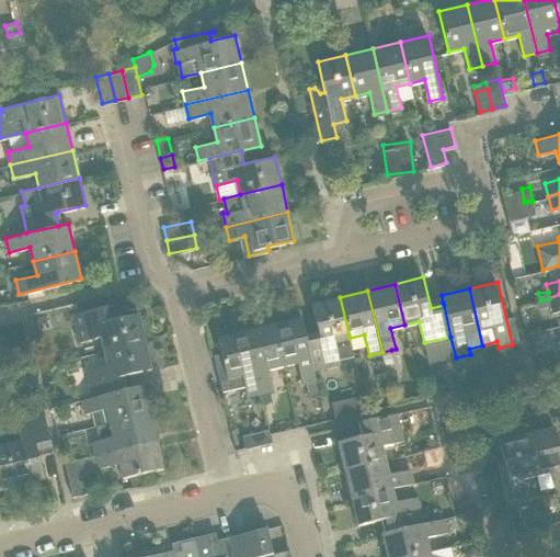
[(559,294),(549,298),(550,304),(552,311),(559,308),(559,294)]
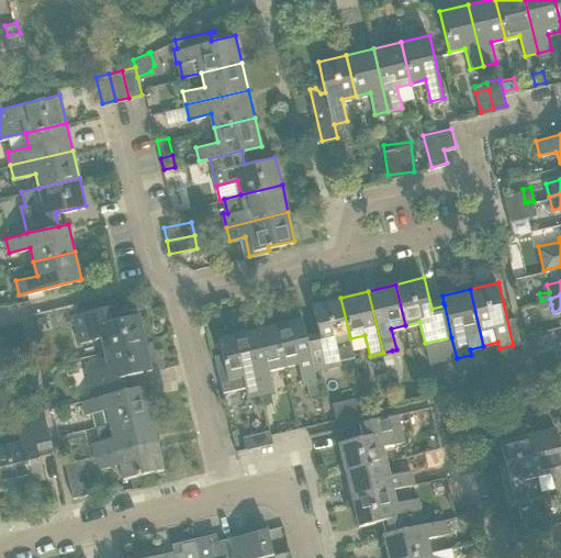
[(321,335),(307,338),(314,369),(340,363),(339,358),(354,355),(350,338),(340,298),(313,304),(320,333),(321,335)]
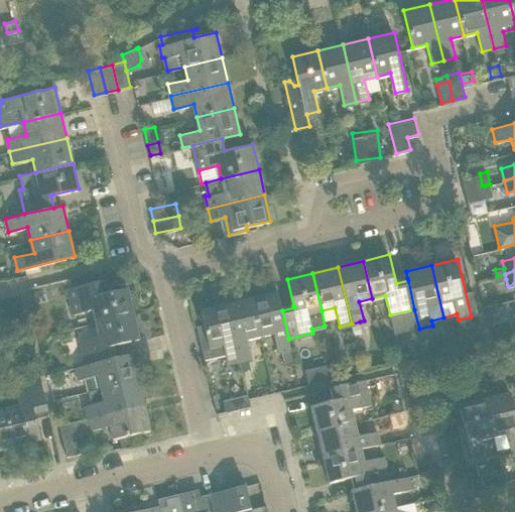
[(93,308),(96,322),(133,312),(127,286),(99,293),(96,281),(103,280),(103,278),(67,287),(73,313),(93,308)]
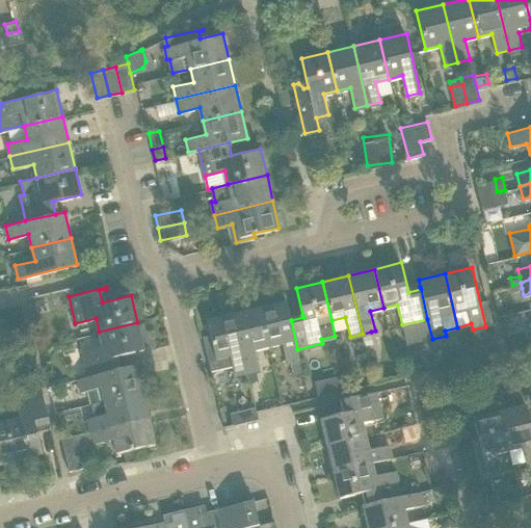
[(286,300),(260,307),(269,345),(283,342),(287,362),(300,359),(297,349),(291,320),(286,300)]
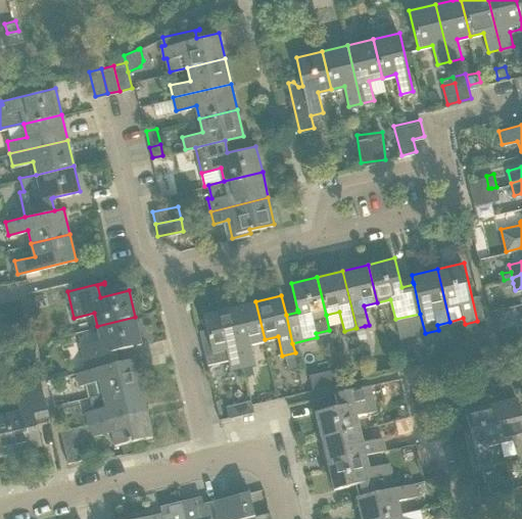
[(255,301),(230,308),(243,365),(244,365),(251,363),(255,362),(251,342),(265,339),(255,301)]
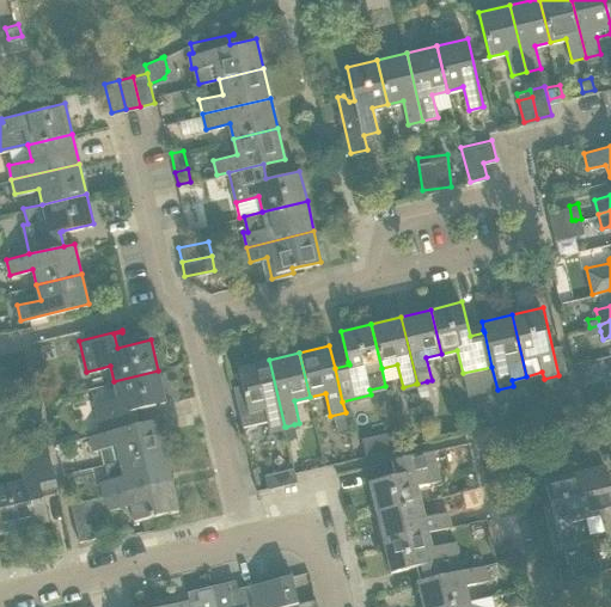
[(285,427),(269,360),(238,367),(242,384),(233,385),(243,424),(268,418),(270,430),(285,427)]
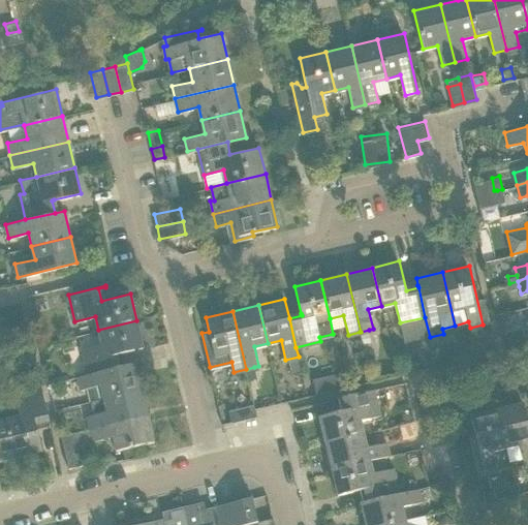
[(81,348),(87,373),(117,366),(114,353),(143,347),(136,320),(98,330),(101,343),(81,348)]
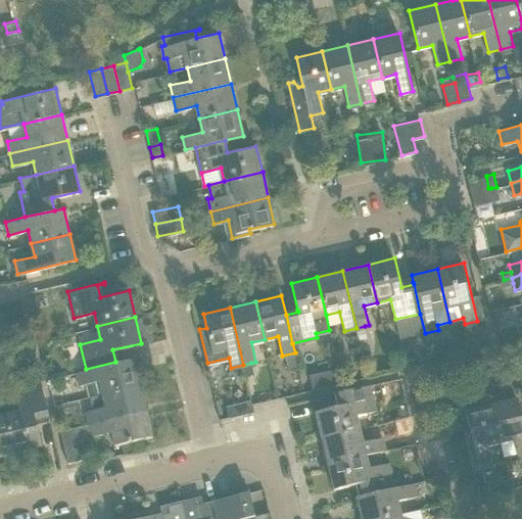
[(365,327),(357,329),(359,337),(367,336),(365,327)]
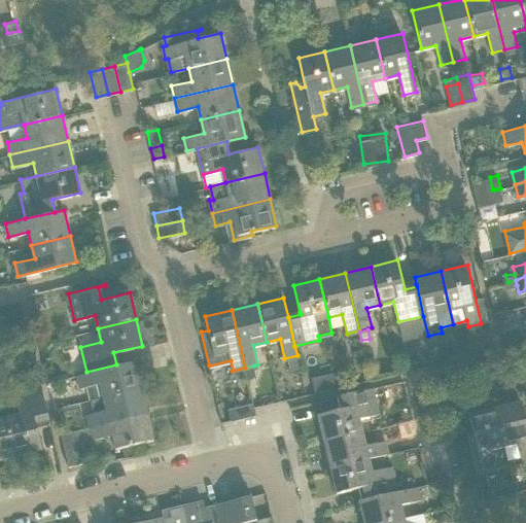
[(86,385),(90,398),(141,386),(135,360),(116,364),(86,372),(76,374),(79,387),(86,385)]
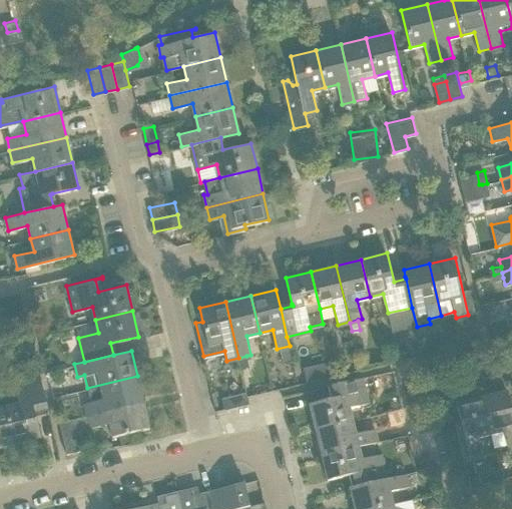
[(246,356),(239,358),(241,367),(248,366),(246,356)]
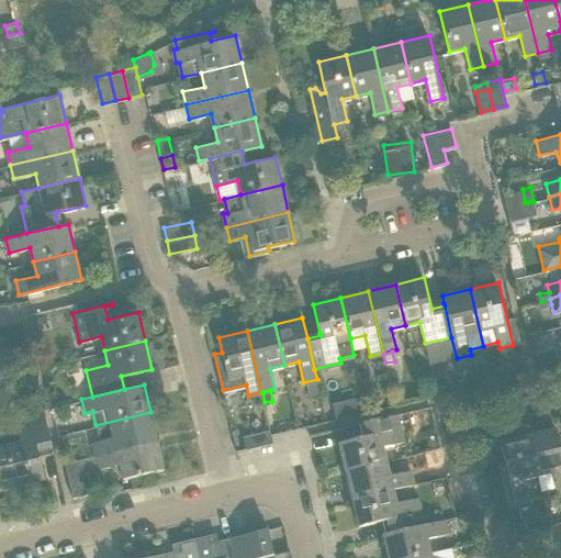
[(60,404),(52,406),(54,416),(64,414),(60,404)]
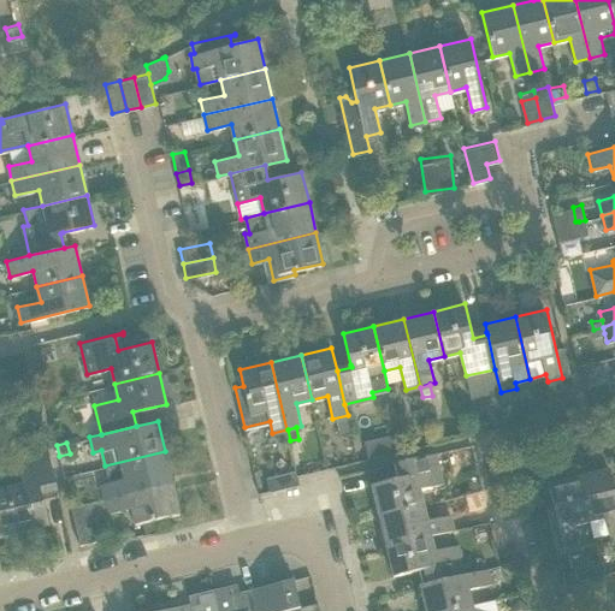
[(23,482),(7,486),(18,532),(49,523),(41,490),(55,486),(58,494),(59,494),(48,451),(17,458),(23,482)]
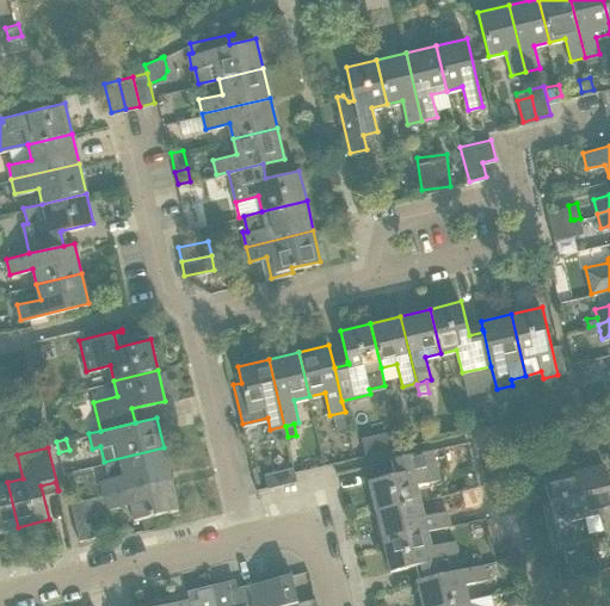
[(104,462),(108,477),(99,480),(103,494),(171,477),(164,447),(104,462)]
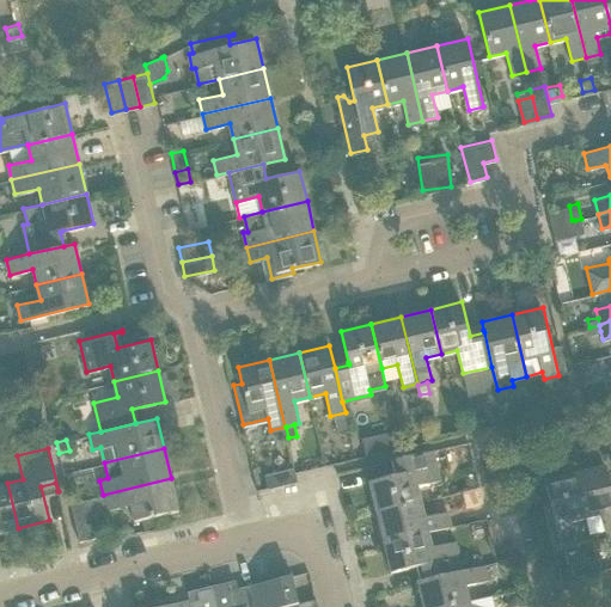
[(368,479),(377,512),(421,501),(417,485),(440,479),(433,448),(391,459),(399,458),(403,471),(368,479)]
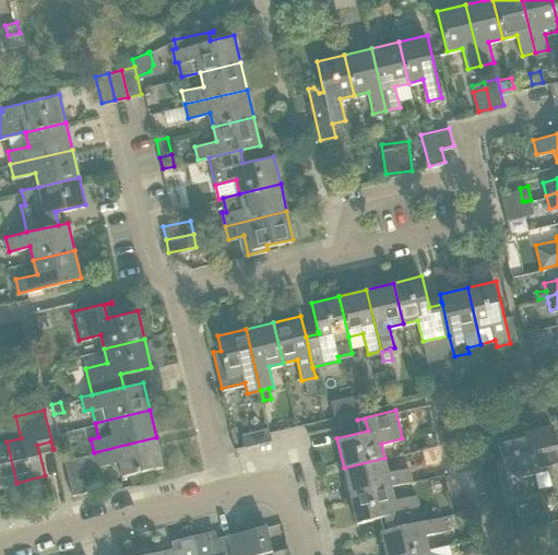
[(557,444),(553,424),(525,430),(535,472),(549,469),(554,489),(557,488),(557,444)]
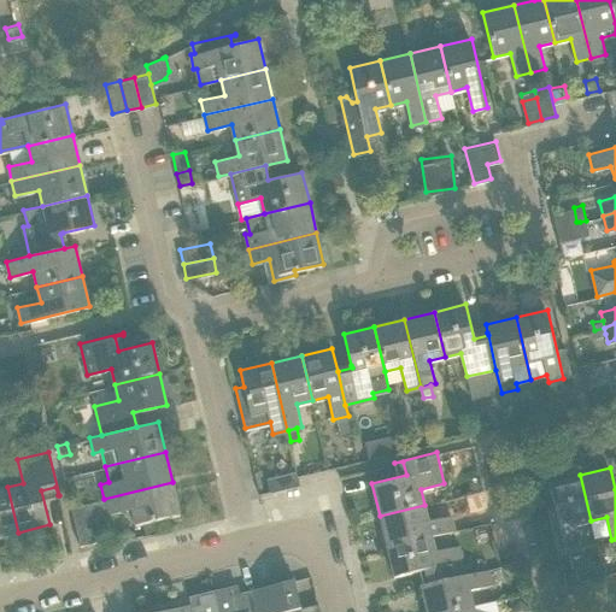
[(270,492),(300,484),(297,470),(267,476),(270,492)]
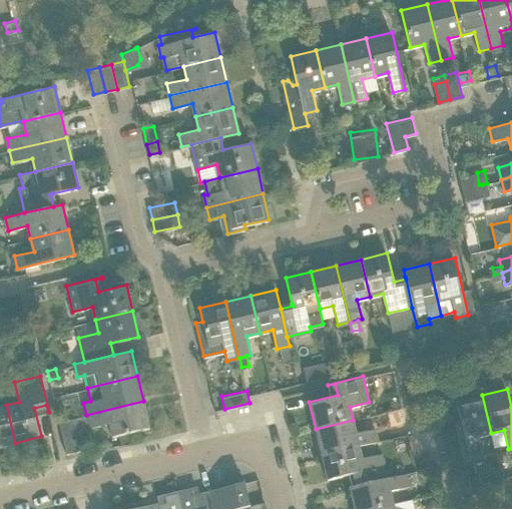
[(482,395),(456,402),(461,422),(455,423),(464,460),(483,455),(478,436),(491,433),(482,395)]
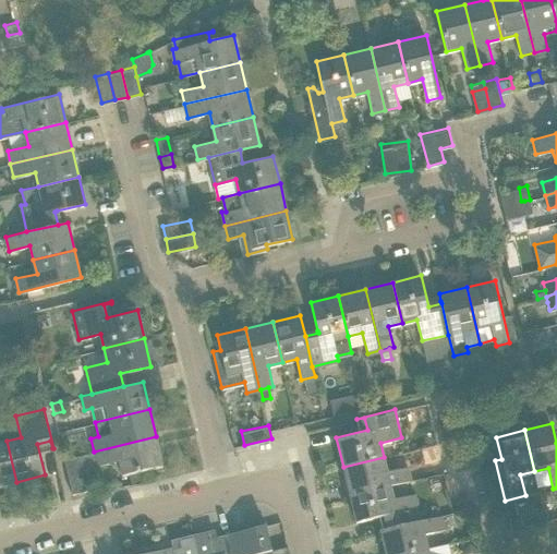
[(156,436),(94,452),(64,458),(72,493),(91,489),(85,468),(119,460),(122,474),(162,465),(156,436)]
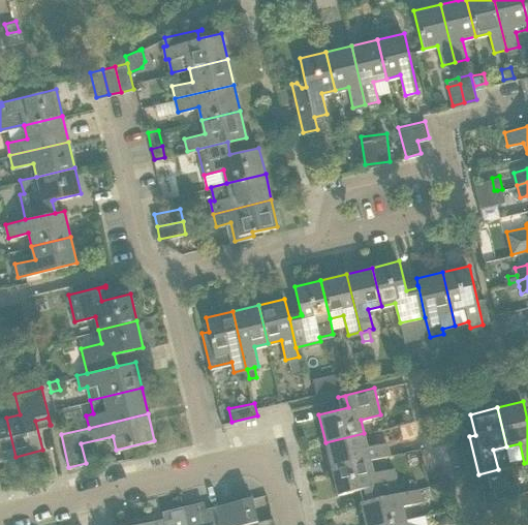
[(0,460),(16,457),(6,418),(0,419),(0,460)]
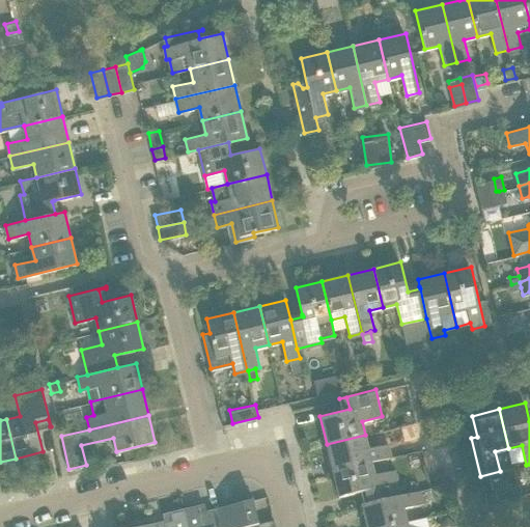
[(327,444),(333,470),(371,462),(391,456),(388,443),(368,448),(365,435),(327,444)]
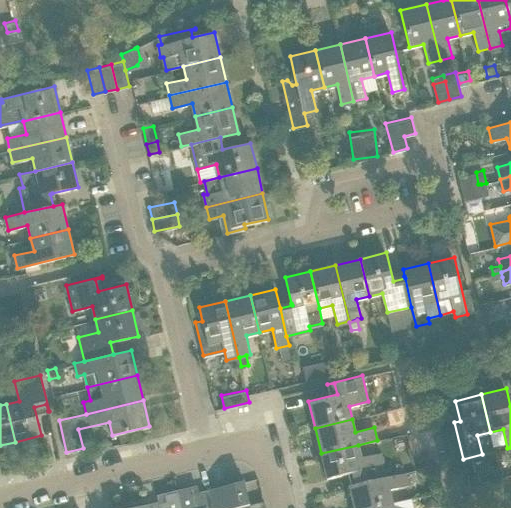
[(355,470),(358,483),(386,476),(380,453),(361,457),(358,445),(321,453),(326,477),(355,470)]
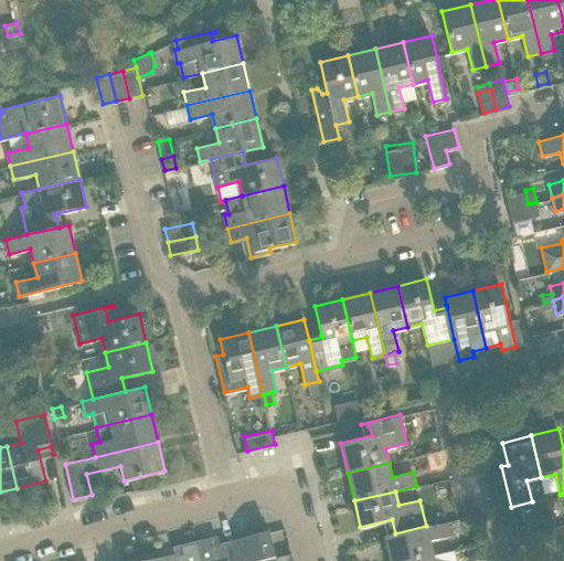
[(527,520),(515,522),(518,533),(530,531),(527,520)]
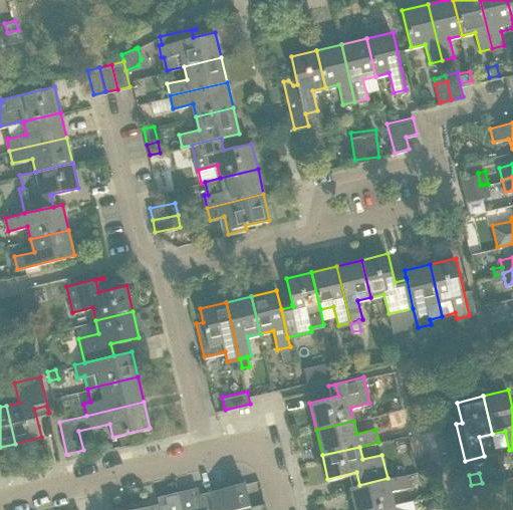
[(350,487),(355,509),(368,509),(394,504),(391,491),(411,487),(408,474),(388,478),(359,485),(350,487)]
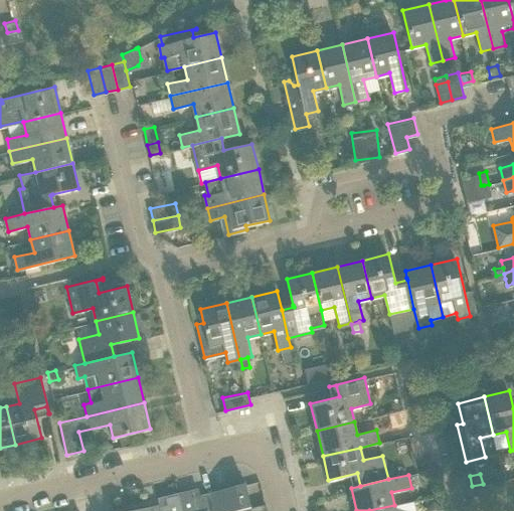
[(192,488),(177,492),(181,510),(230,510),(250,506),(244,483),(194,495),(192,488)]
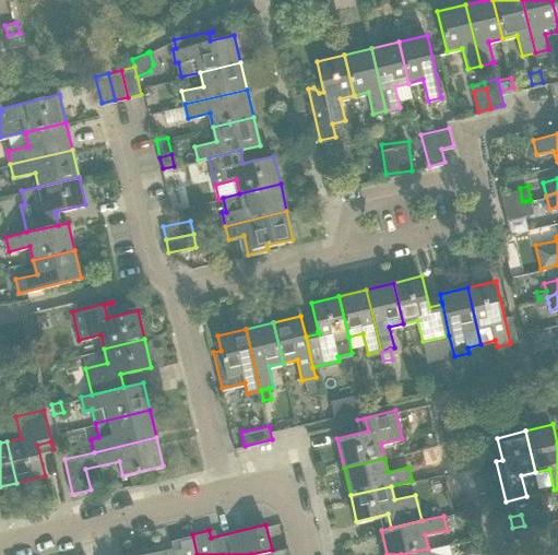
[(197,554),(192,534),(176,538),(178,545),(137,554),(197,554)]
